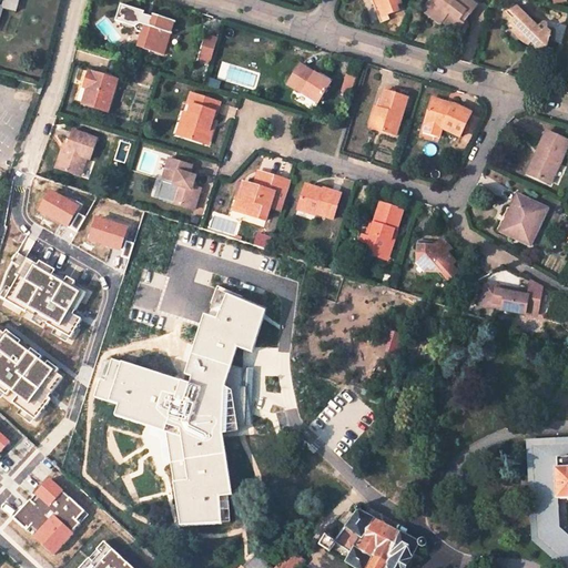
[(4,0),(3,7),(2,9),(17,12),(20,0),(4,0)]
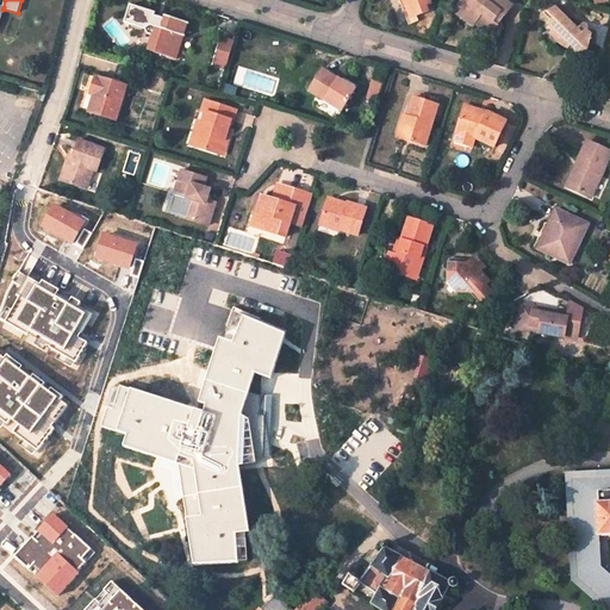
[(431,12),(430,7),(436,5),(434,0),(402,0),(403,2),(409,0),(416,18),(431,12)]
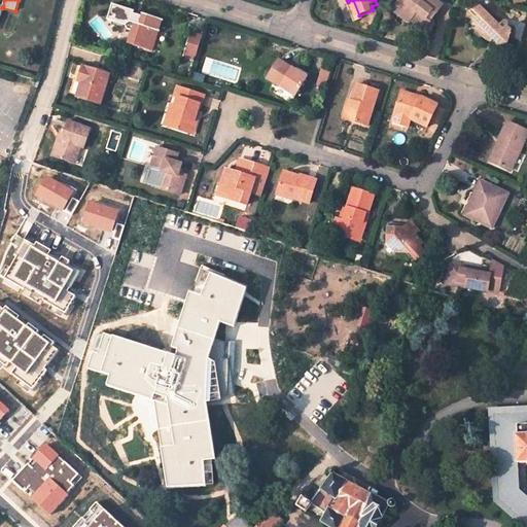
[(405,0),(400,5),(408,11),(409,9),(415,15),(413,19),(422,27),(424,25),(428,28),(432,23),(428,20),(434,12),(438,14),(445,7),(435,0),(405,0)]
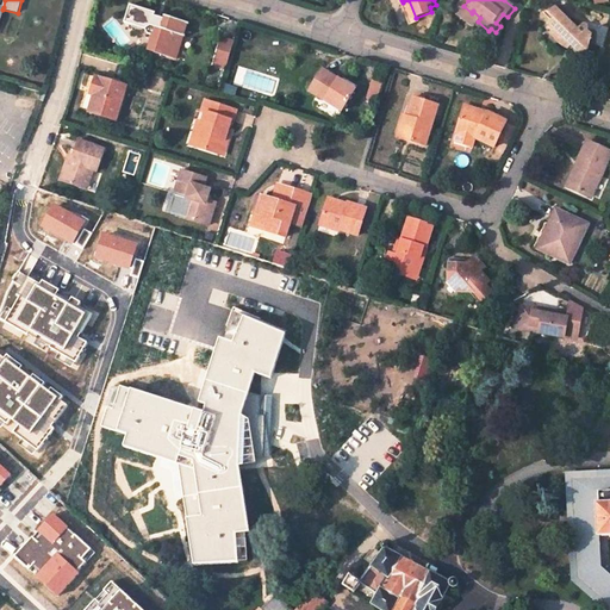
[(472,13),(464,6),(459,12),(474,25),(478,22),(480,18),(473,11),(472,13)]
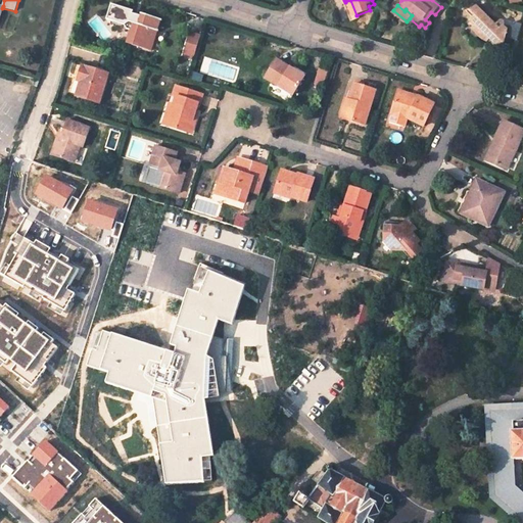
[(477,16),(483,11),(479,7),(473,12),(477,16)]
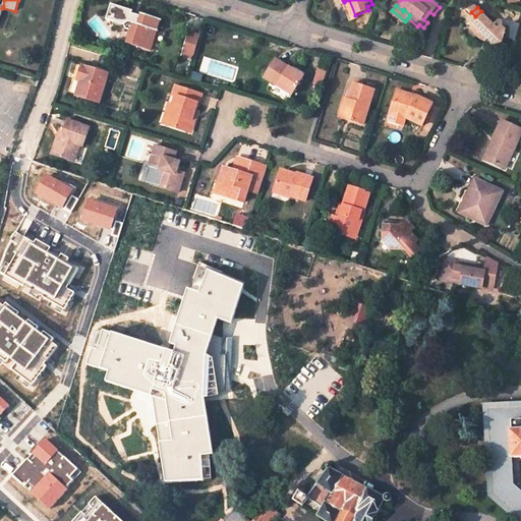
[(478,39),(486,43),(488,41),(491,38),(496,42),(493,45),(496,48),(493,50),(500,57),(506,37),(499,30),(503,26),(503,24),(502,22),(501,22),(499,22),(496,25),(481,11),(475,16),(470,21),(482,35),(478,39)]
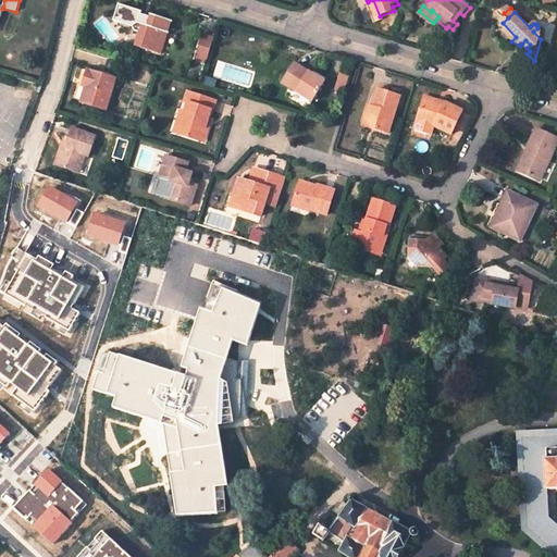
[(140,24),(139,29),(136,28),(133,41),(135,42),(162,50),(164,44),(169,28),(171,22),(141,13),(138,24),(140,24)]
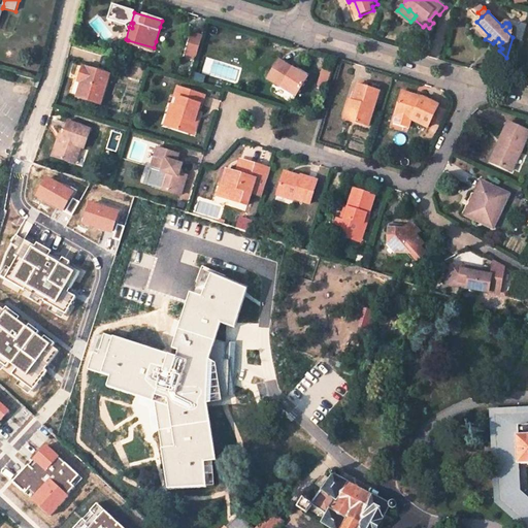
[(160,27),(156,41),(160,42),(164,29),(160,27)]
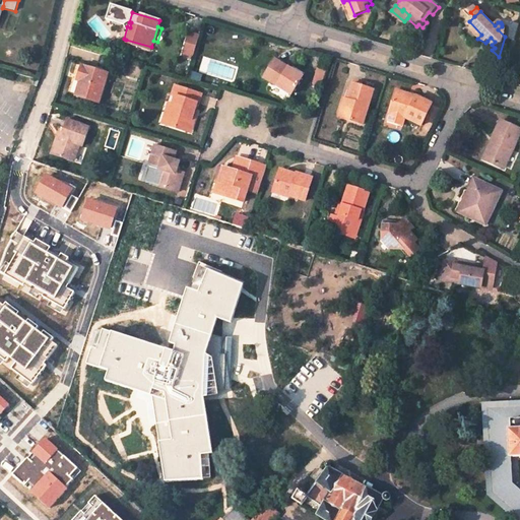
[(192,59),(199,33),(187,29),(181,56),(192,59)]
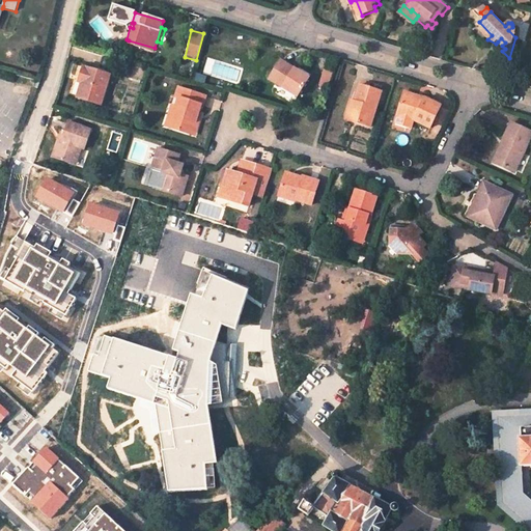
[(310,77),(281,58),(270,77),(298,94),(310,77)]
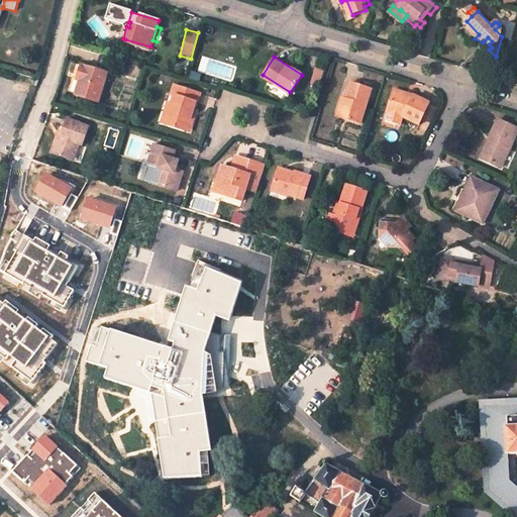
[(99,99),(108,71),(82,63),(79,72),(82,74),(81,78),(77,92),(99,99)]
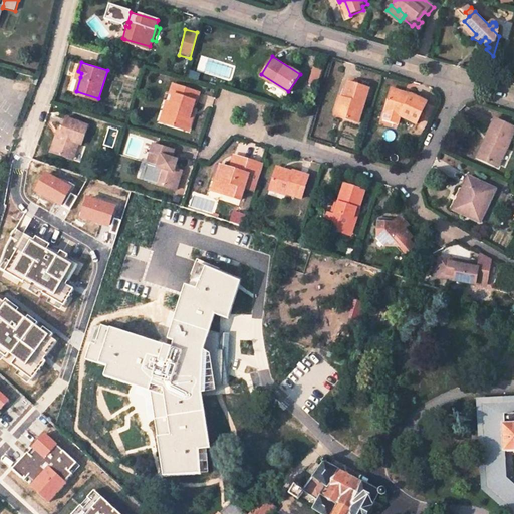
[(323,68),(315,65),(310,80),(319,83),(323,68)]
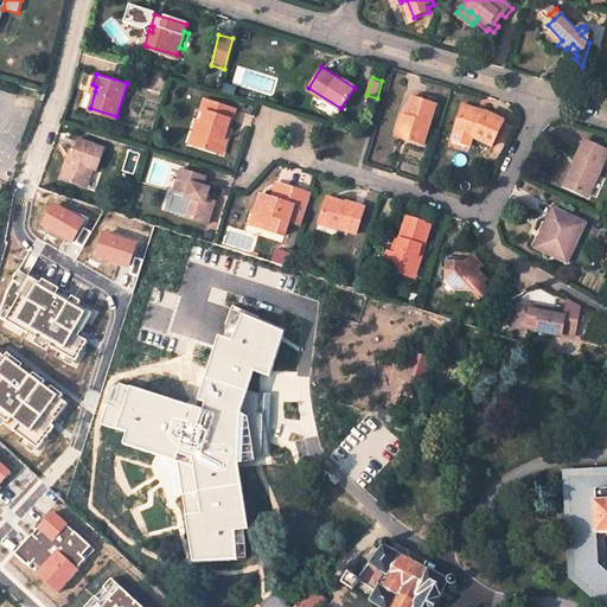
[(183,123),(178,138),(206,146),(213,121),(216,113),(217,114),(221,102),(190,93),(186,103),(190,104),(187,114),(185,125),(183,123)]
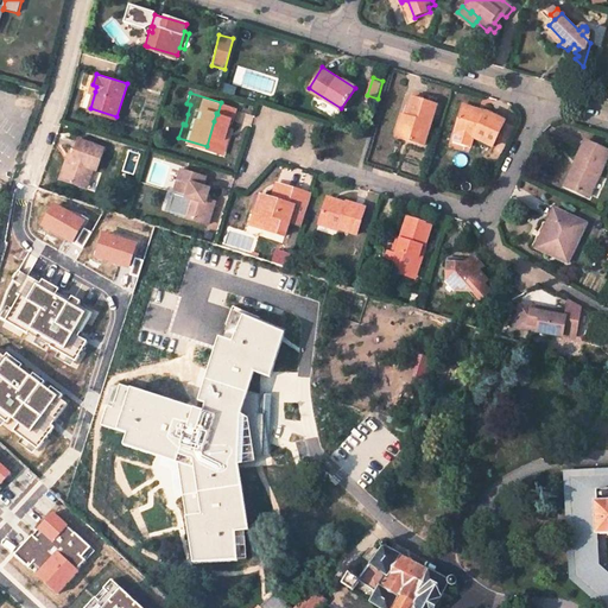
[(437,102),(412,95),(406,114),(410,114),(404,135),(424,141),(437,102)]
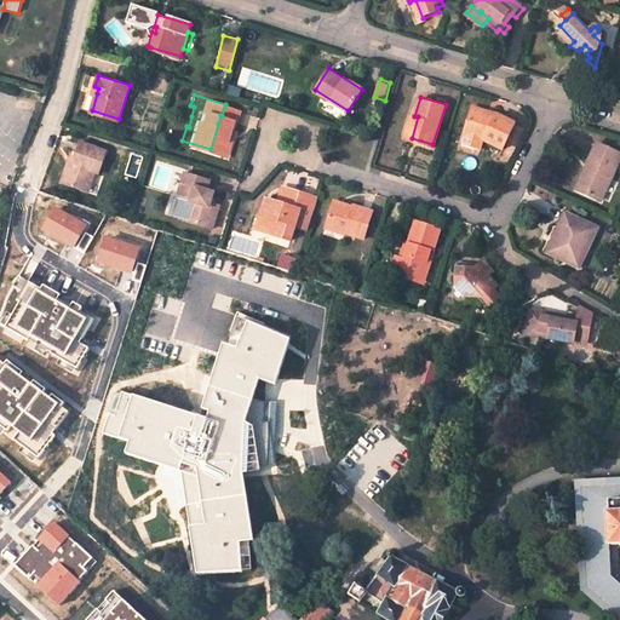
[(499,114),(501,110),(476,103),(475,107),(499,114)]
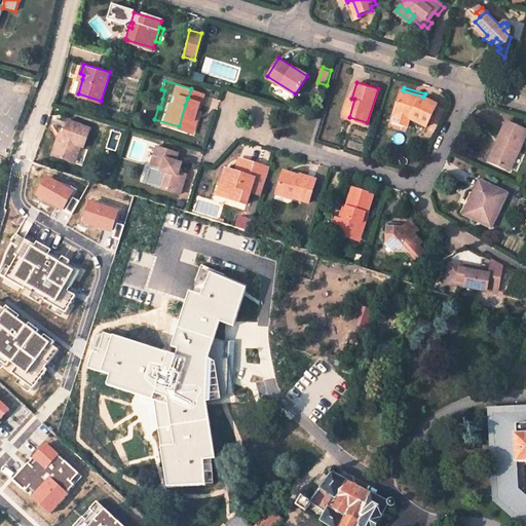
[(428,124),(442,104),(425,94),(423,97),(403,90),(397,110),(393,118),(410,122),(412,115),(414,115),(428,124)]
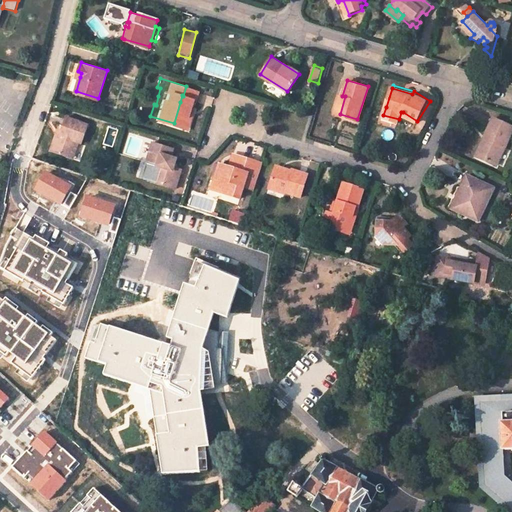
[(150,116),(154,104),(156,105),(158,96),(153,95),(146,115),(150,116)]
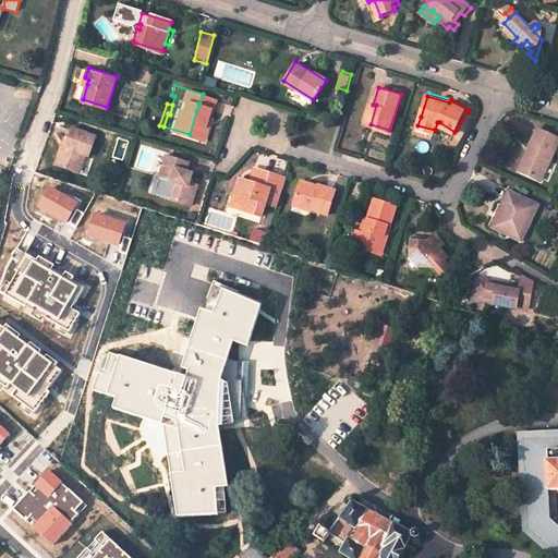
[(376,105),(373,105),(368,104),(364,122),(371,124),(376,105)]
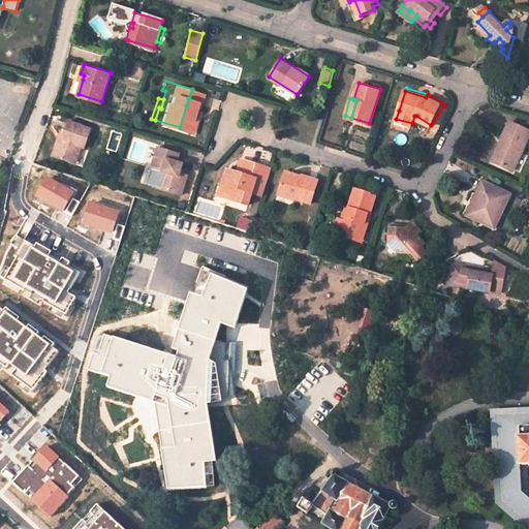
[(191,106),(186,105),(180,127),(184,128),(191,106)]
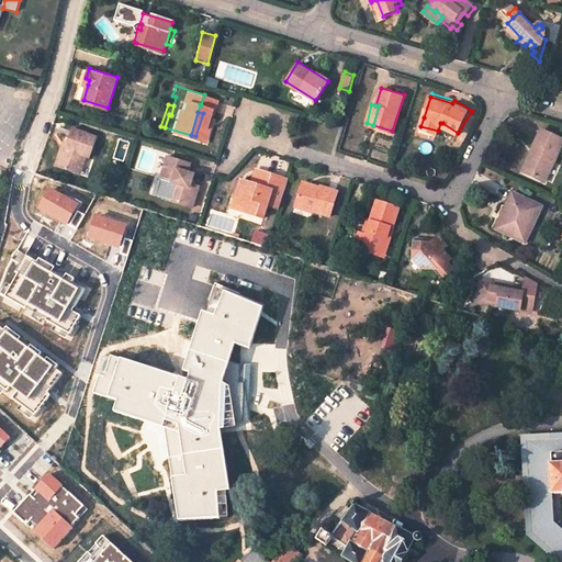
[(83,155),(87,156),(90,157),(97,136),(72,128),(67,143),(66,148),(62,146),(56,165),(77,172),(83,155)]
